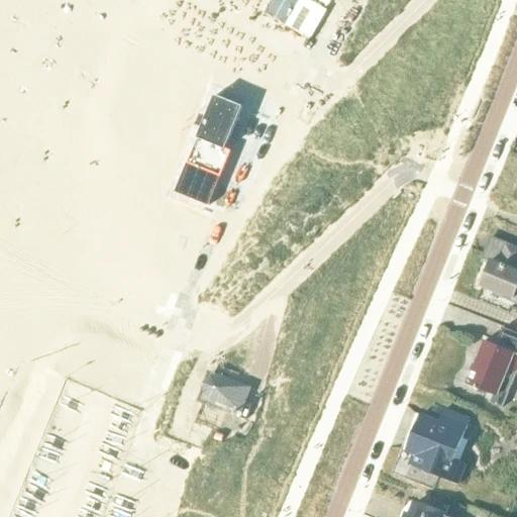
[(294,0),(273,0),(272,3),(266,0),(261,0),(255,10),(311,39),(323,15),(294,0)]
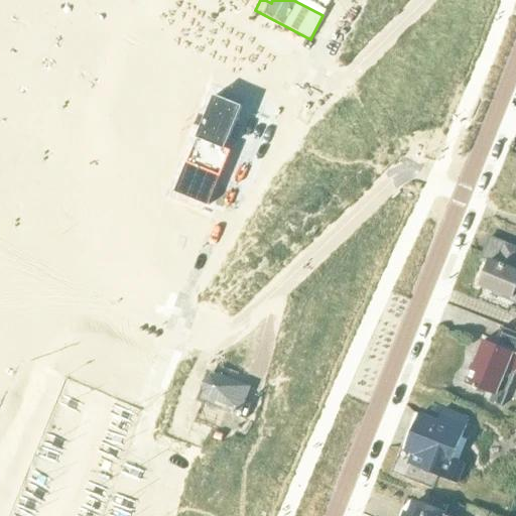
[(202,127),(175,191),(209,205),(232,150),(226,148),(243,106),(216,95),(207,115),(201,113),(196,125),(202,127)]
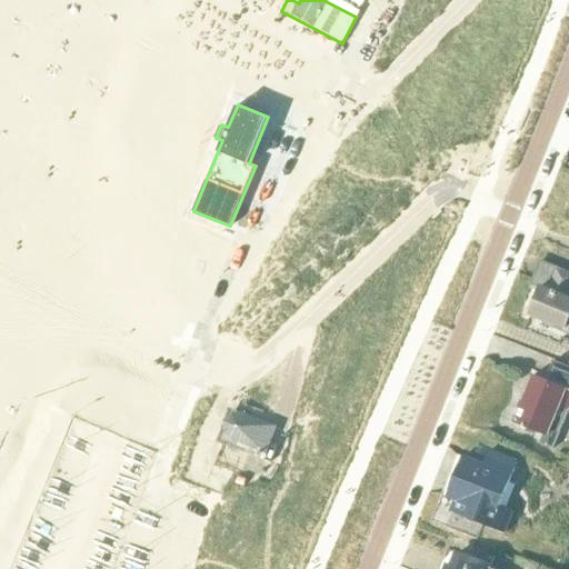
[(568,270),(542,260),(533,282),(541,286),(530,312),(548,320),(547,325),(568,333),(568,270)]
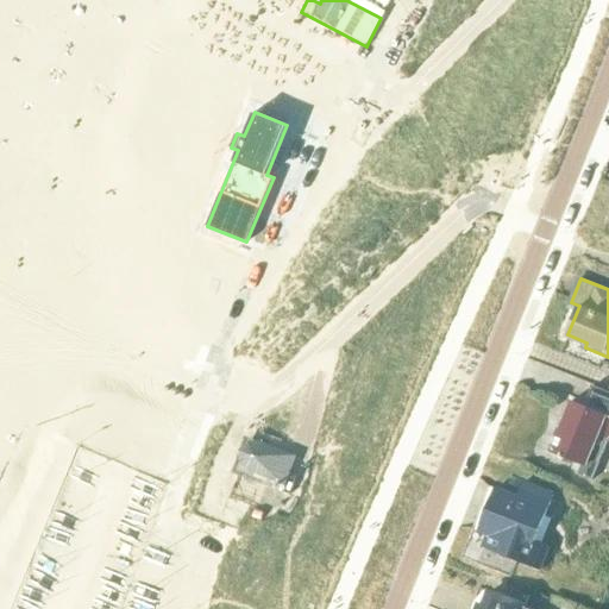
[(608,391),(592,385),(584,407),(572,402),(552,451),(586,464),(597,437),(608,441),(608,391)]
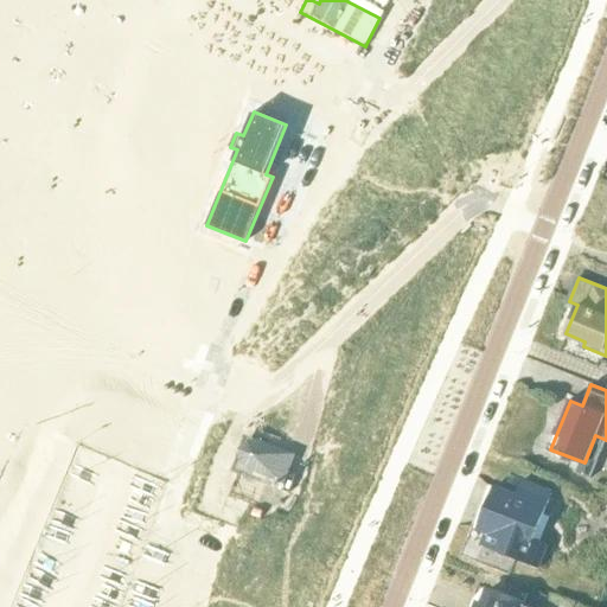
[(235,465),(285,481),(295,449),(246,434),(235,465)]
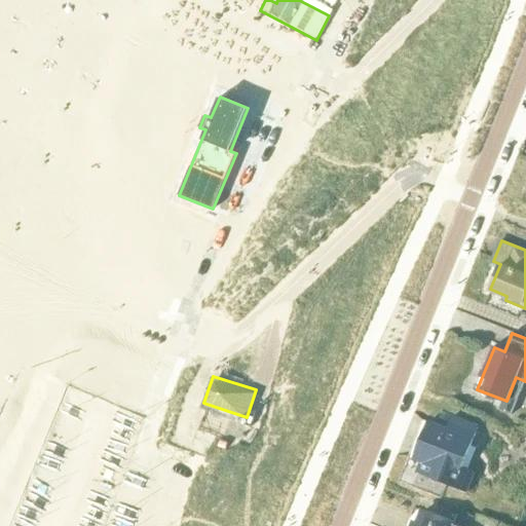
[(479,427),(464,421),(453,417),(448,429),(428,421),(420,442),(414,459),(422,462),(418,473),(467,492),(476,473),(462,467),(479,427)]
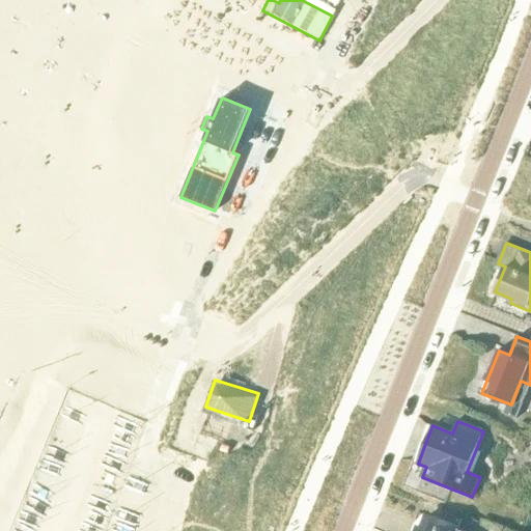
[(421,530),(471,530),(470,530),(465,530),(457,528),(462,515),(452,512),(447,524),(427,515),(421,530)]
